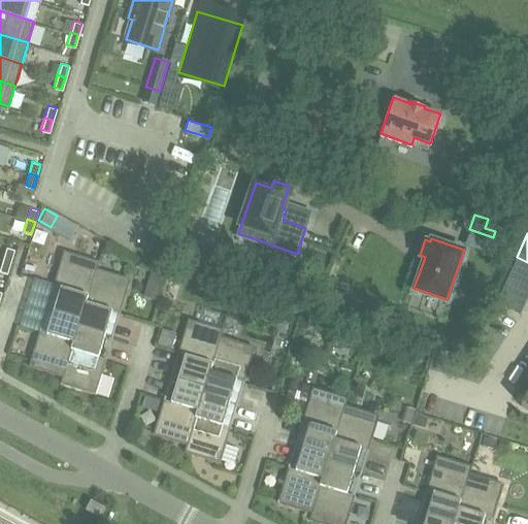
[(3,258),(11,261),(14,249),(7,247),(3,258)]
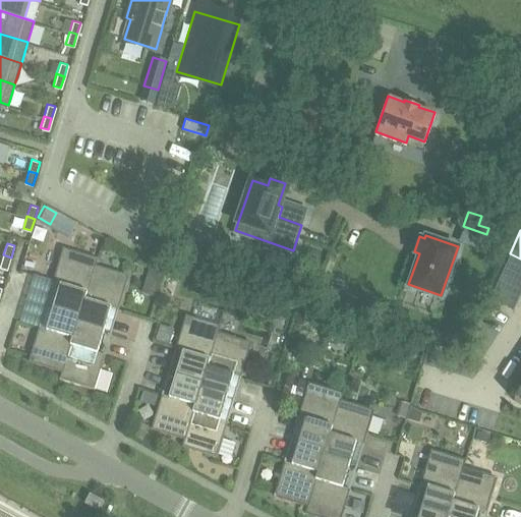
[(60,282),(53,305),(79,312),(97,256),(63,245),(52,281),(54,282),(54,281),(60,282)]
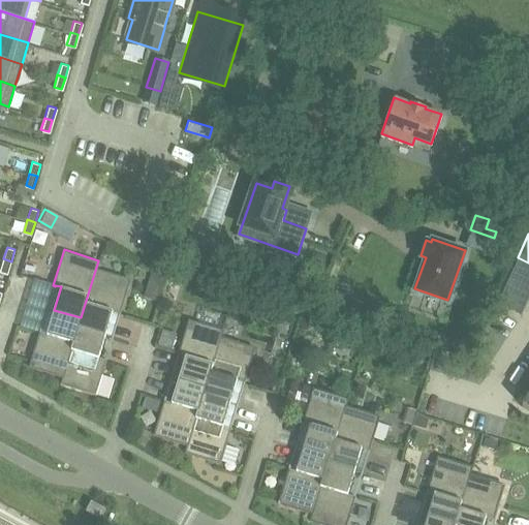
[(205,267),(207,259),(199,256),(200,253),(194,251),(191,261),(205,267)]
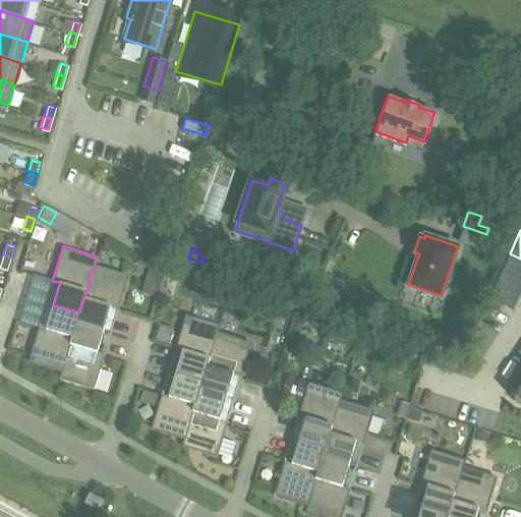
[(11,257),(3,254),(0,266),(0,267),(8,269),(11,257)]
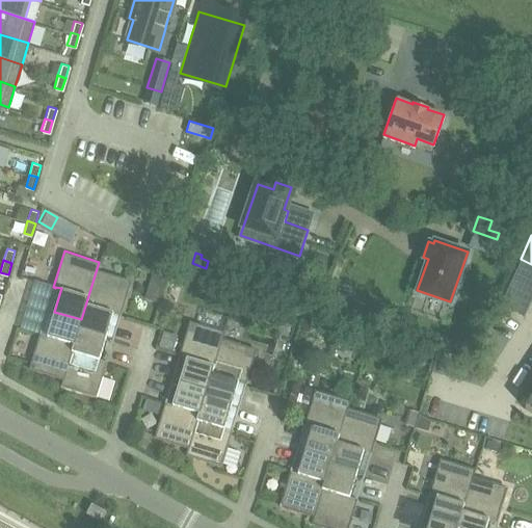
[(99,262),(81,319),(79,327),(106,335),(113,312),(120,314),(118,315),(121,315),(131,279),(98,269),(100,262),(99,262)]
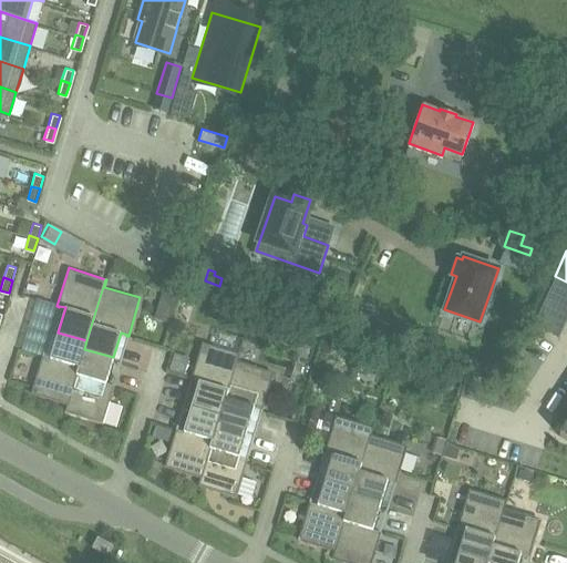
[(176,302),(178,294),(163,289),(161,297),(176,302)]
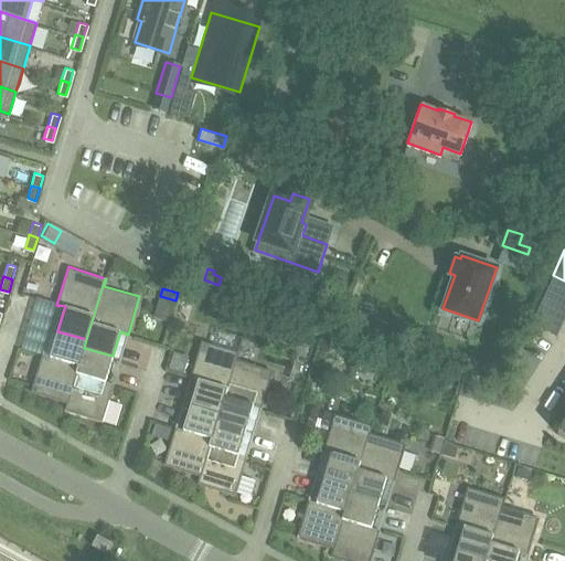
[(315,330),(306,328),(302,340),(310,342),(315,330)]
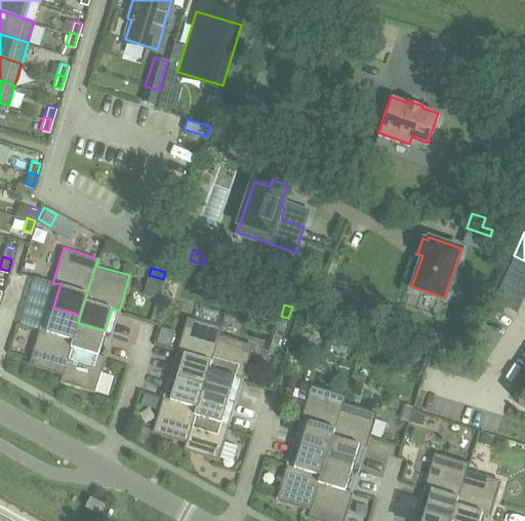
[(78,323),(80,315),(53,308),(47,330),(41,328),(41,327),(39,327),(29,363),(62,372),(59,379),(61,381),(78,323)]
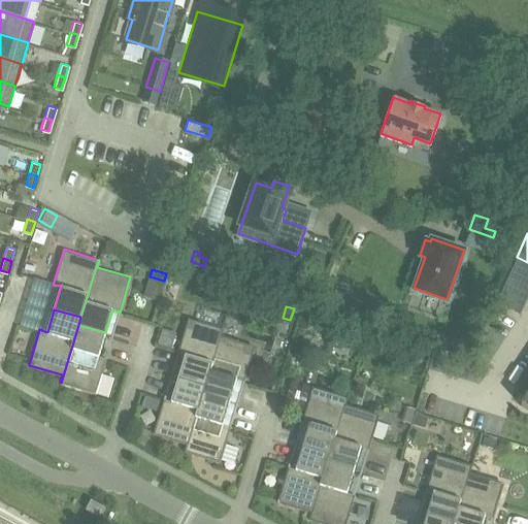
[(186,355),(178,378),(205,386),(221,335),(220,334),(222,328),(188,318),(177,353),(178,354),(178,353),(186,355)]
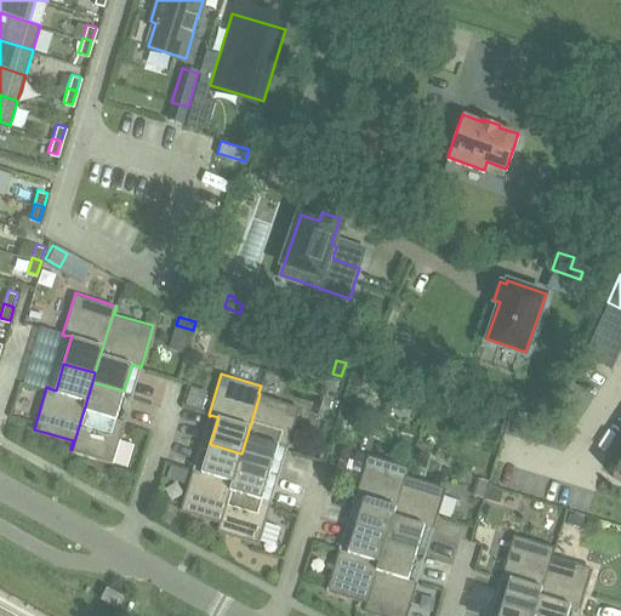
[(209,386),(192,381),(186,400),(203,405),(209,386)]
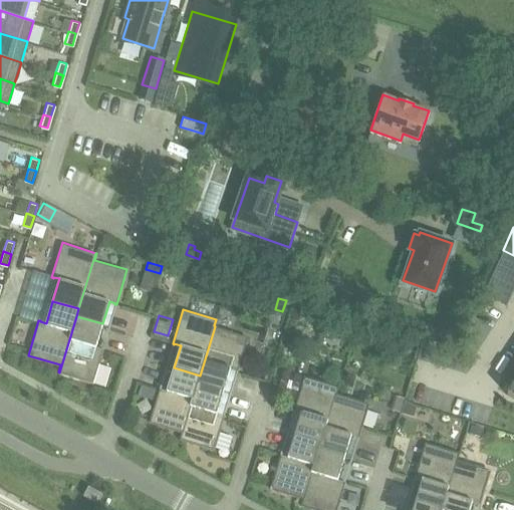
[(95,346),(102,323),(76,316),(59,372),(93,383),(103,347),(102,346),(101,347),(95,346)]
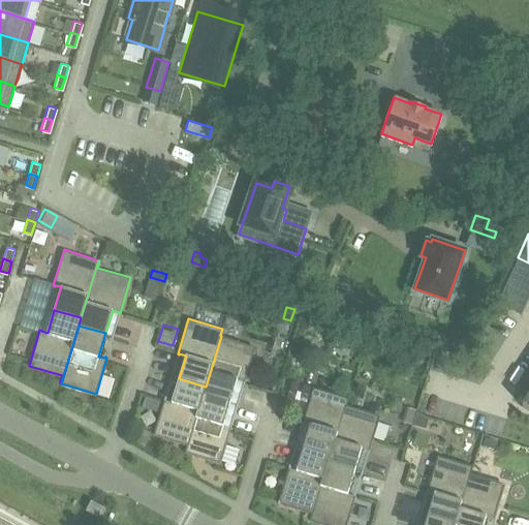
[(221,336),(206,387),(204,394),(230,401),(237,378),(244,380),(243,381),(245,381),(255,346),(221,336)]
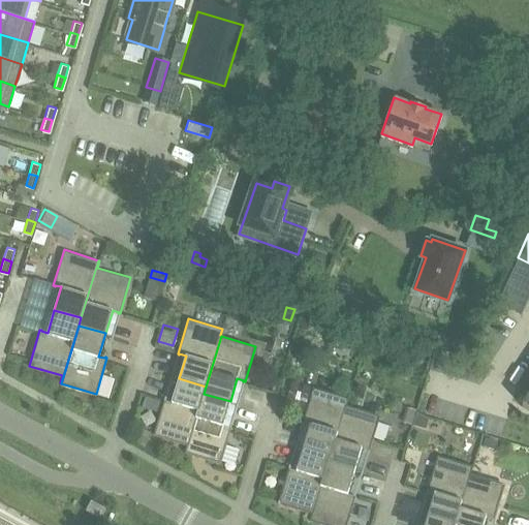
[(422,340),(418,350),(432,354),(435,344),(422,340)]
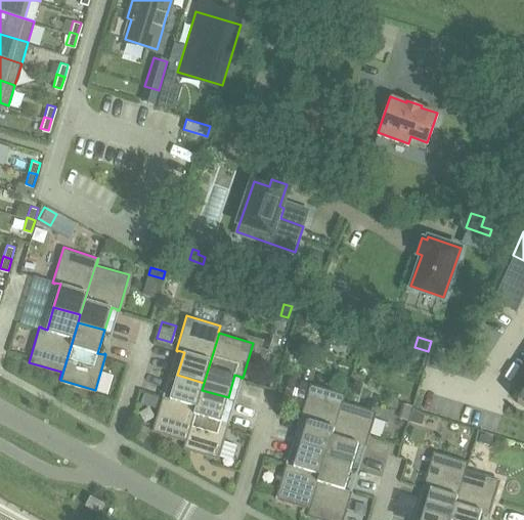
[(184,447),(202,390),(204,383),(177,375),(170,396),(163,394),(153,430),(185,440),(183,446),(184,447)]
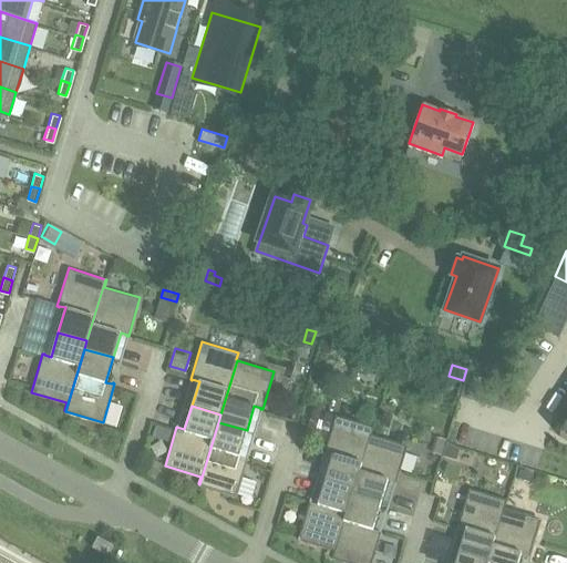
[(332,454),(325,479),(353,488),(372,426),(336,413),(323,452),(326,453),(326,452),(332,454)]
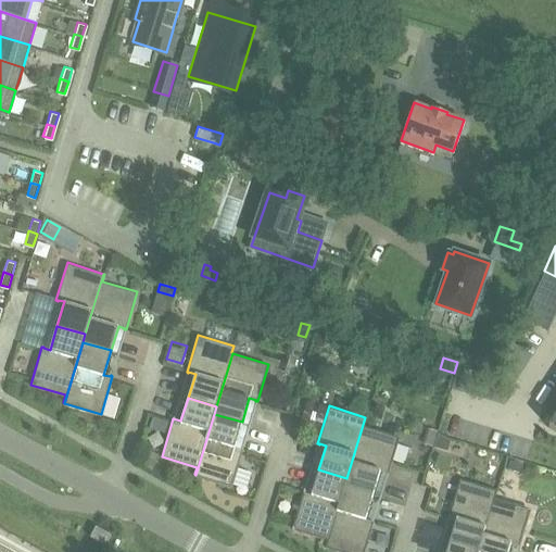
[(235,447),(242,422),(214,414),(196,475),(231,486),(243,448),(241,448),(235,447)]
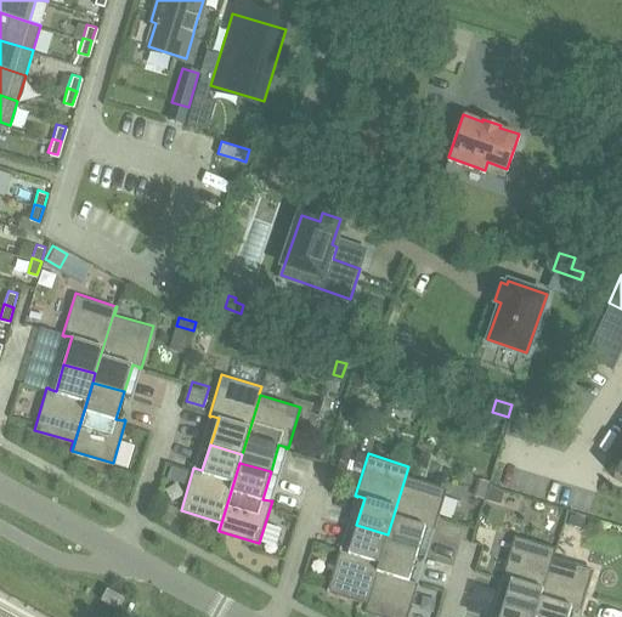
[(408,467),(388,535),(385,543),(417,552),(425,525),(433,527),(431,528),(434,528),(446,486),(407,475),(410,467),(408,467)]
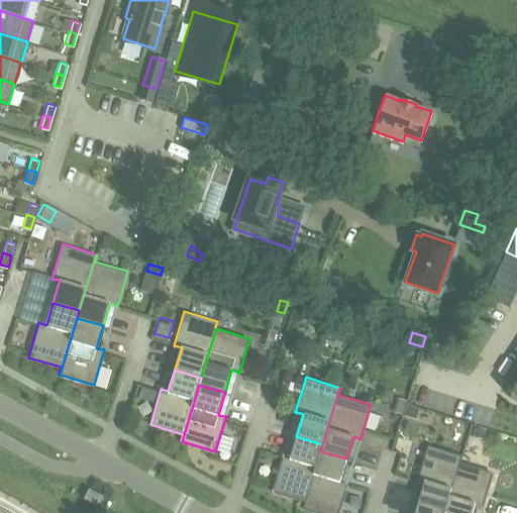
[(403,414),(416,418),(419,405),(414,404),(407,400),(403,414)]
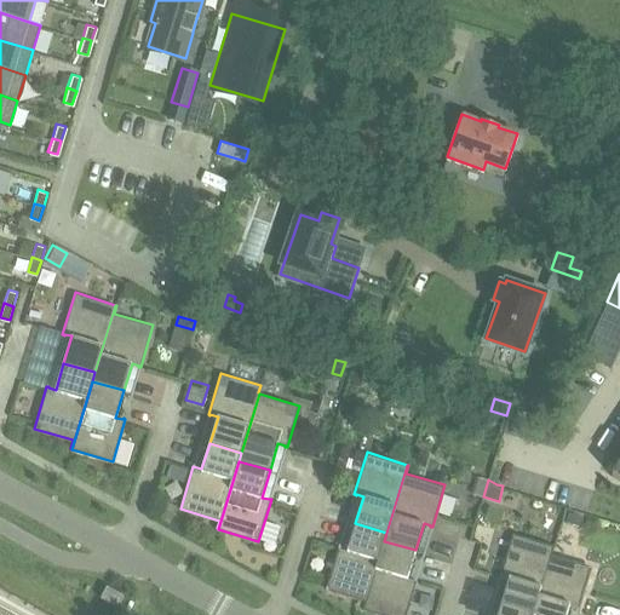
[(363,609),(384,541),(386,533),(355,523),(348,550),(340,547),(338,546),(326,588),(365,601),(362,608),(363,609)]
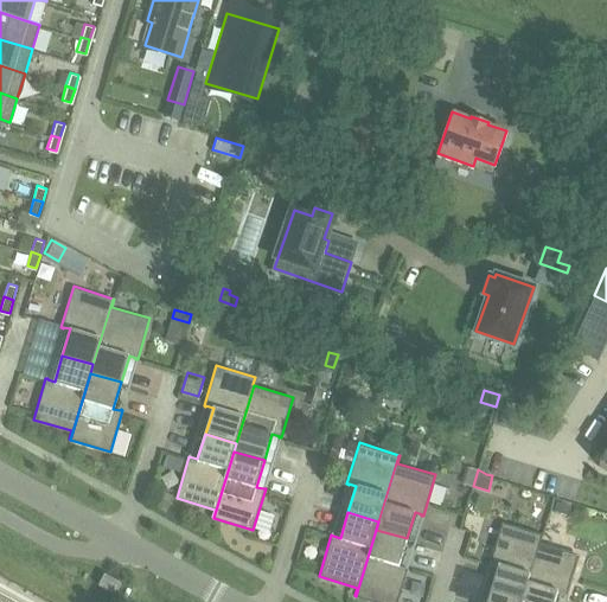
[(498,564),(491,590),(522,600),(542,533),(502,522),(490,562),(491,563),(492,562),(498,564)]
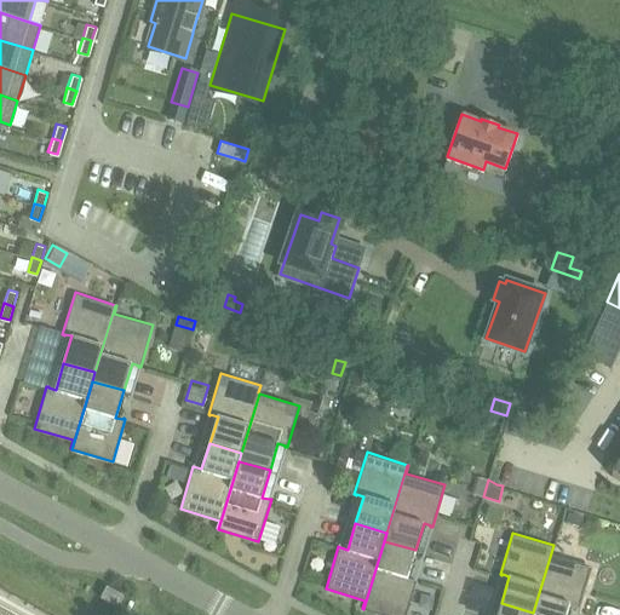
[(407,578),(415,550),(384,541),(363,609),(384,614),(406,614),(417,579),(414,579),(407,578)]
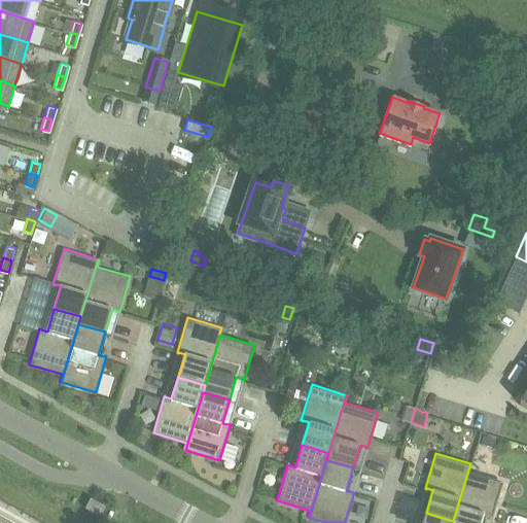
[(470,463),(453,521),(451,522),(481,522),(484,513),(490,515),(490,516),(491,516),(502,480),(468,471),(470,463)]
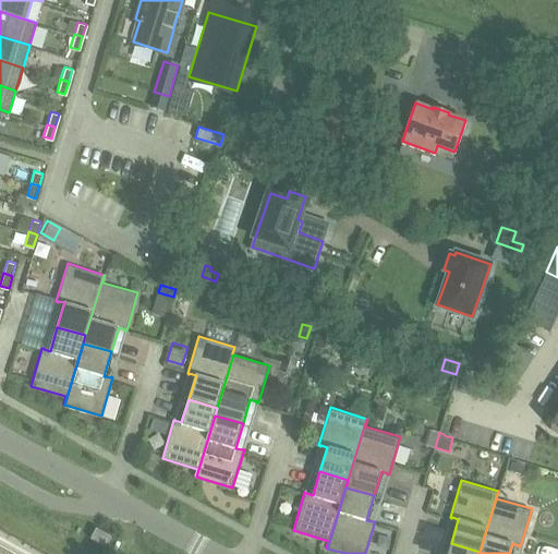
[(111,533),(95,526),(91,536),(106,543),(111,533)]
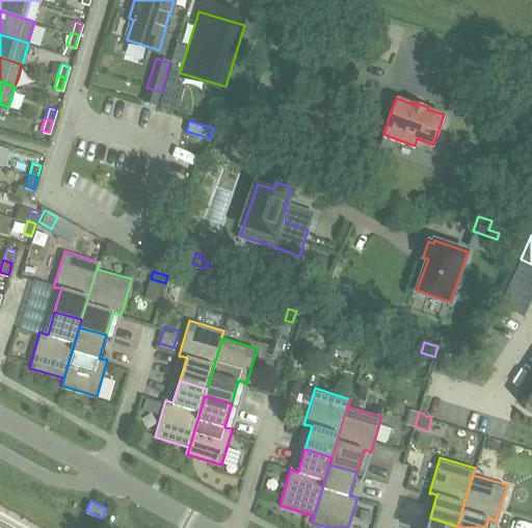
[(455,527),(457,526),(430,518),(426,527),(455,527)]
